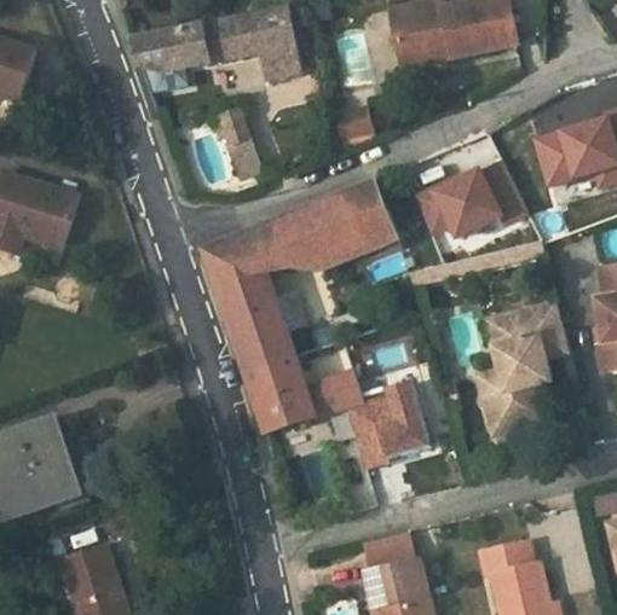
[(392,9),(402,58),(450,47),(451,54),(519,42),(509,0),(470,0),(444,5),(443,0),(432,0),(392,9)]
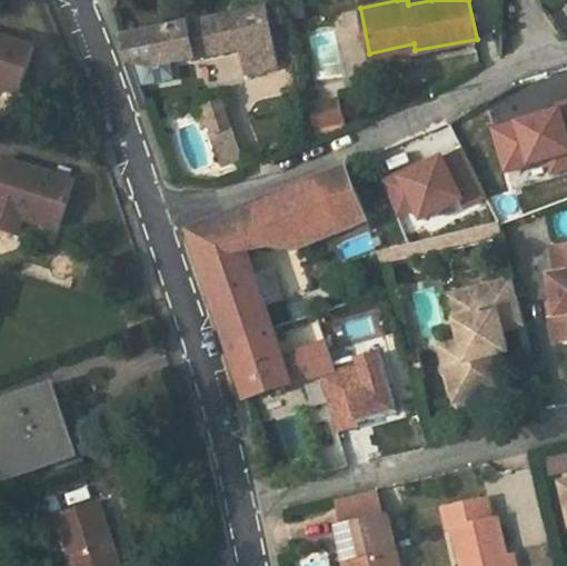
[(122,35),(131,59),(153,66),(240,47),(246,72),(279,66),(267,6),(122,35)]
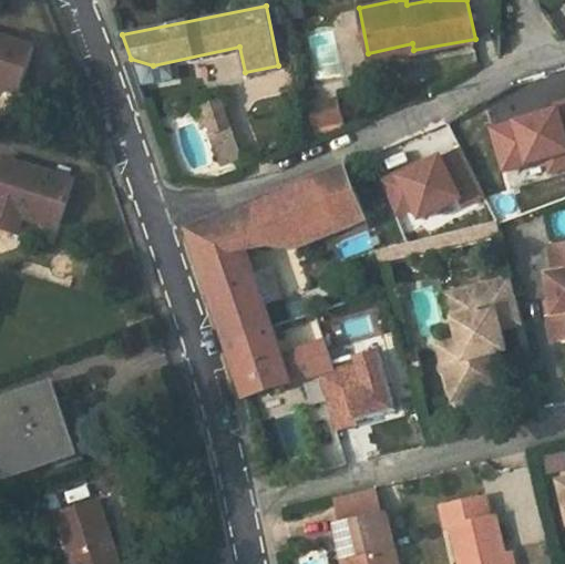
[(0,88),(19,93),(32,48),(0,37),(0,88)]
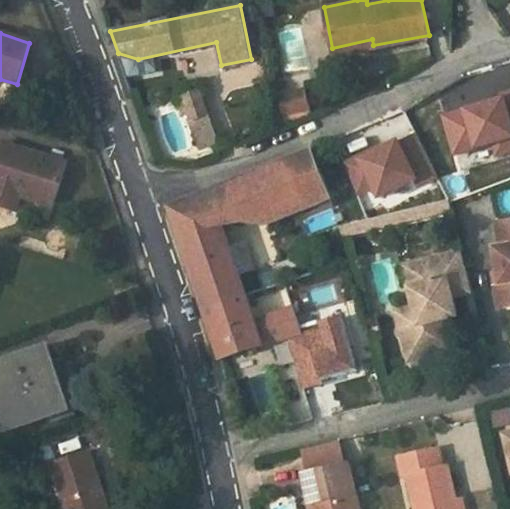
[(372,39),(332,48),(333,53),(373,45),(372,39)]
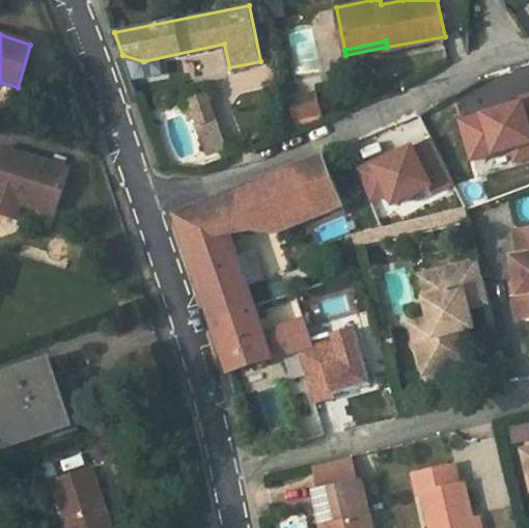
[(206,92),(189,100),(204,144),(210,143),(213,151),(226,146),(206,92)]
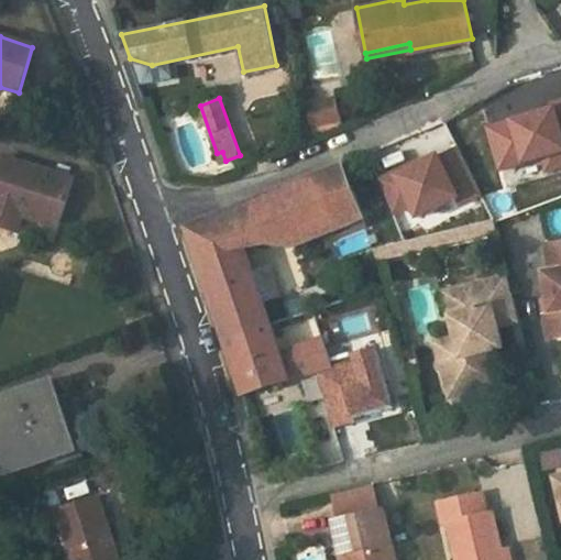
[(337,121),(331,98),(304,105),(309,128),(337,121)]
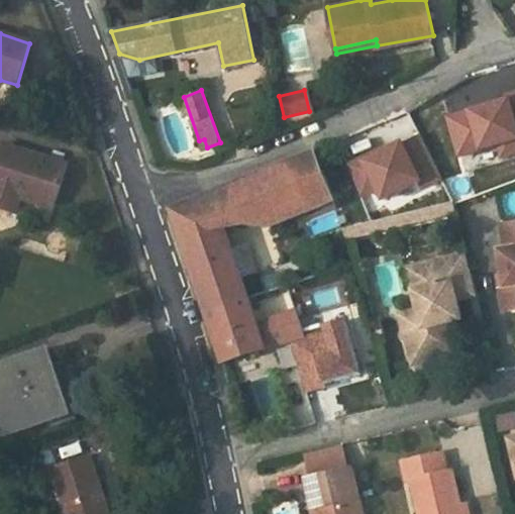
[(458,153),(497,142),(501,155),(514,149),(514,91),(507,94),(508,99),(448,116),(458,153)]
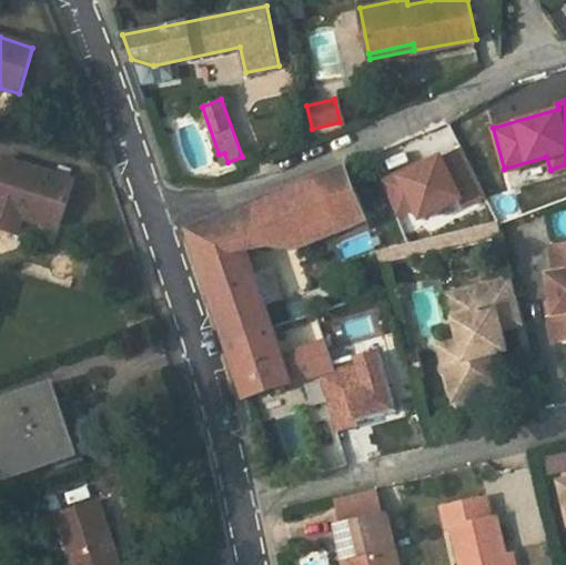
[(422,165),(401,175),(400,172),(381,181),(395,215),(414,205),(420,217),(460,197),(463,204),(484,194),(462,149),(443,158),(442,155),(422,165)]
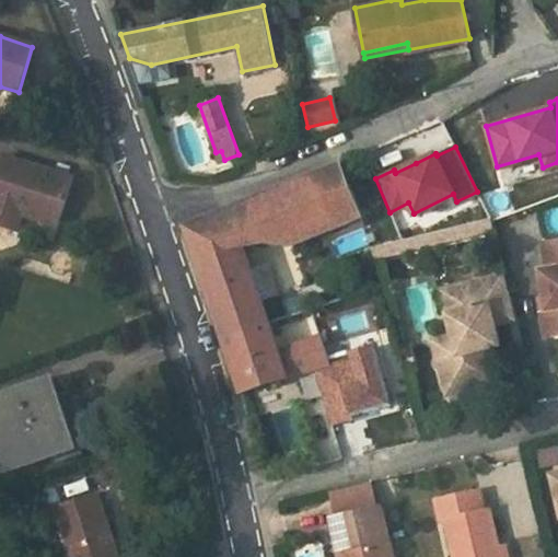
[(0,221),(18,228),(23,211),(26,202),(60,213),(74,175),(6,152),(0,167),(0,221)]
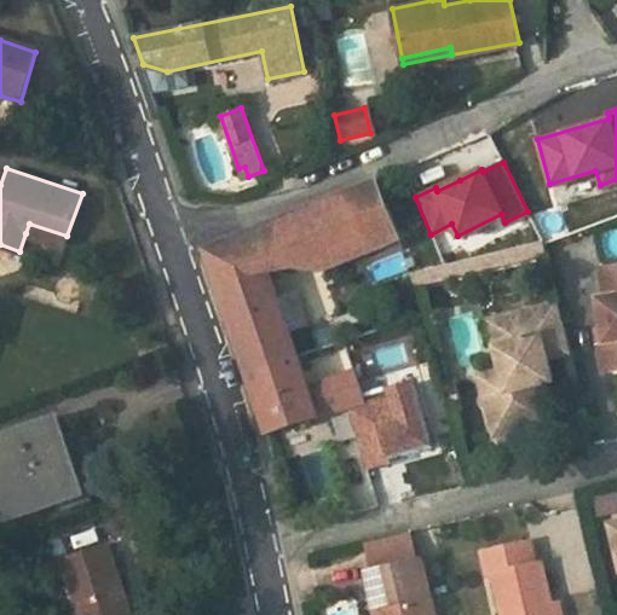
[(437,191),(460,180),(457,175),(436,187),(437,191)]
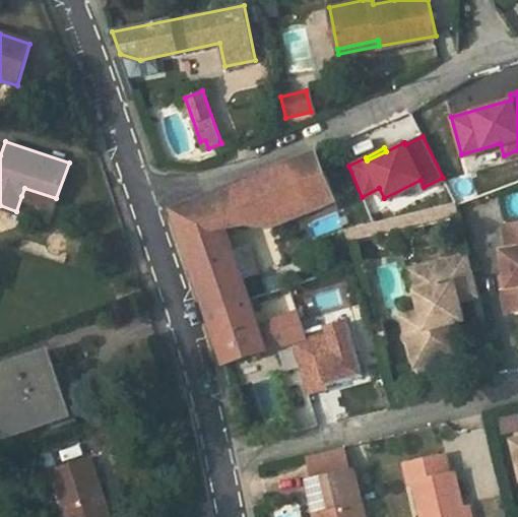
[(315,151),(171,209),(178,232),(189,235),(225,228),(245,223),(267,229),(336,202),(315,151)]
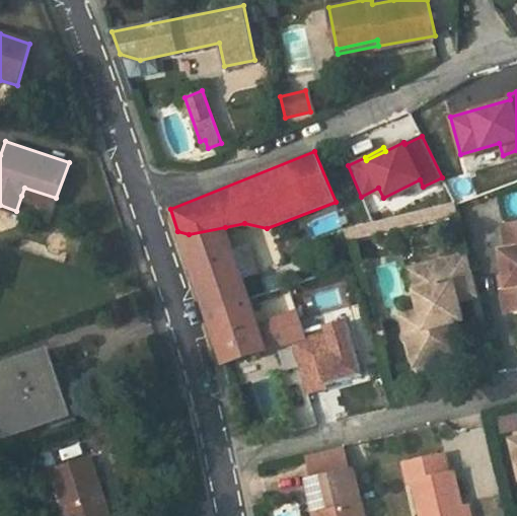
[(24,188),(21,196),(53,207),(56,198),(24,188)]
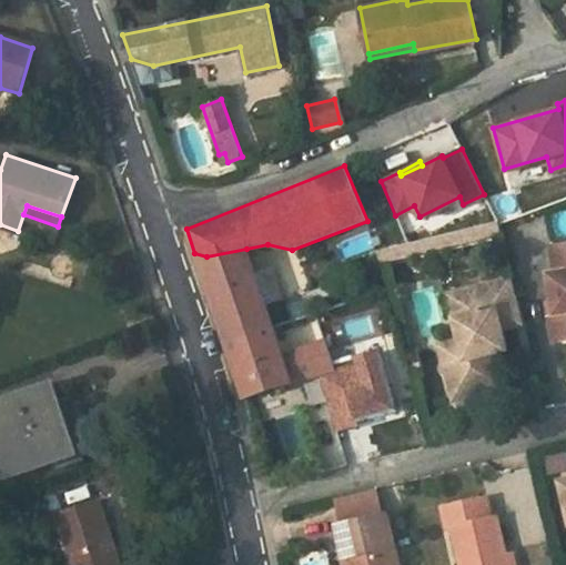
[(555,311),(559,336),(565,335),(565,238),(546,242),(551,271),(546,271),(548,296),(551,312),(555,311)]
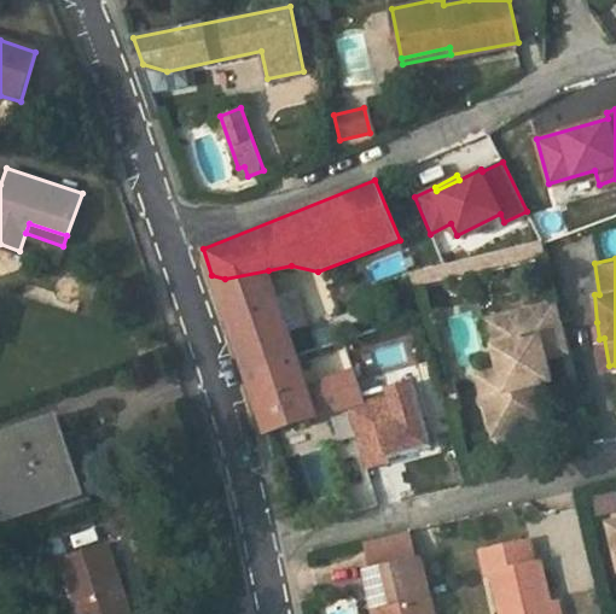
[(240,307),(277,294),(268,270),(225,279),(211,275),(216,288),(224,310),(232,300),(240,307)]
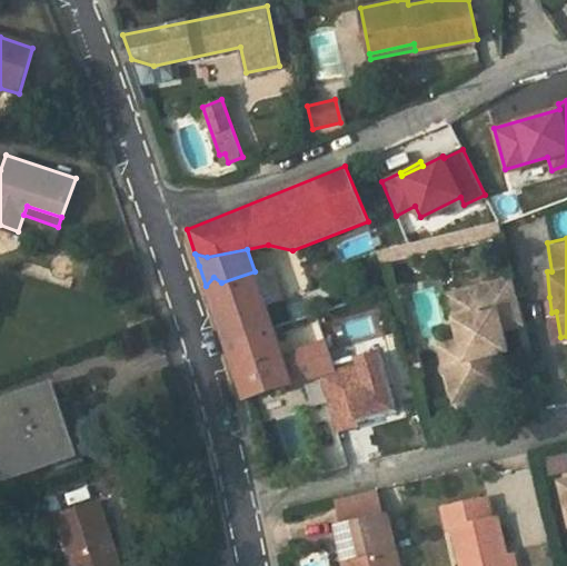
[(255,272),(265,304),(280,298),(270,268),(255,272)]
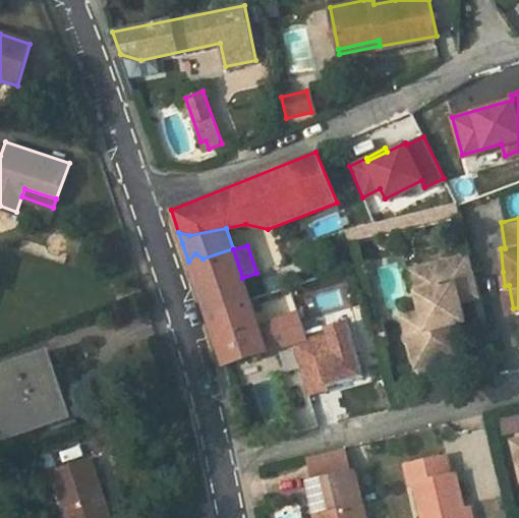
[(267,349),(257,325),(242,278),(233,249),(233,248),(203,259),(195,253),(188,262),(199,294),(224,363),(267,349)]
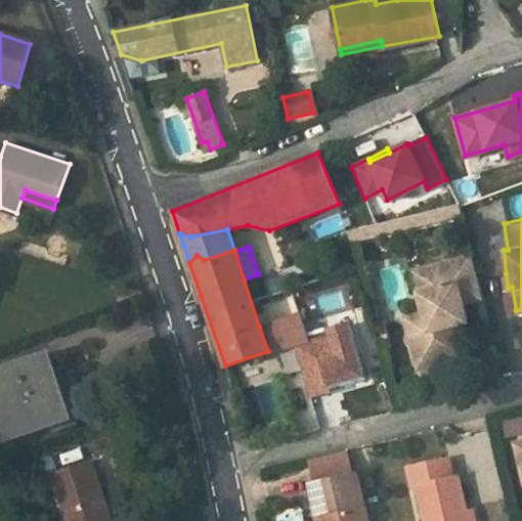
[(427,332),(409,336),(418,365),(464,354),(457,322),(465,320),(461,303),(457,283),(476,278),(471,256),(411,270),(422,313),(427,332)]
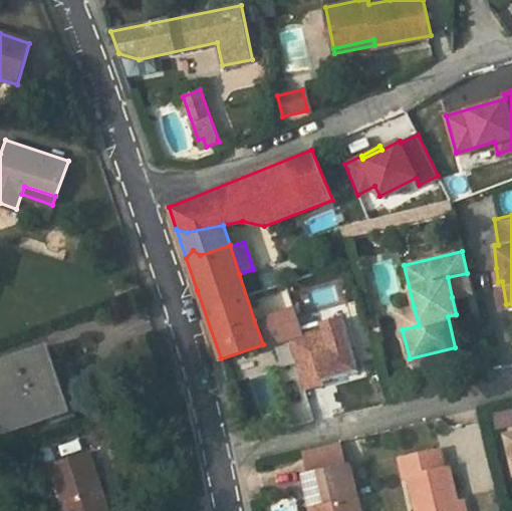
[(498,282),(496,268),(491,269),(497,306),(506,304),(502,281),(498,282)]
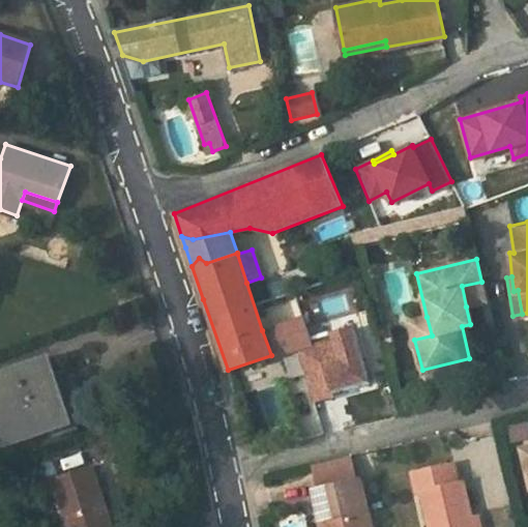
[(462,286),(466,306),(487,301),(481,282),(462,286)]
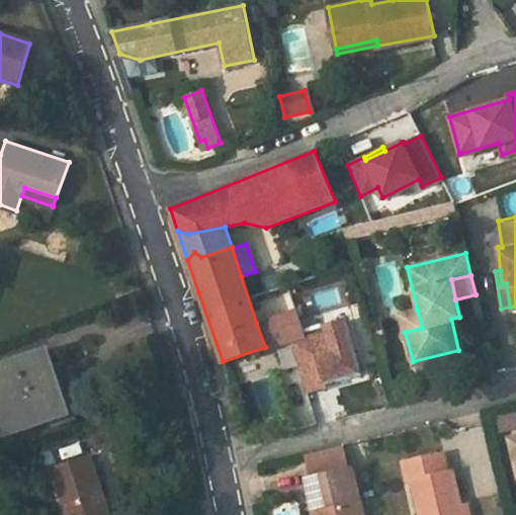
[(275,309),(292,305),(288,285),(270,290),(275,309)]
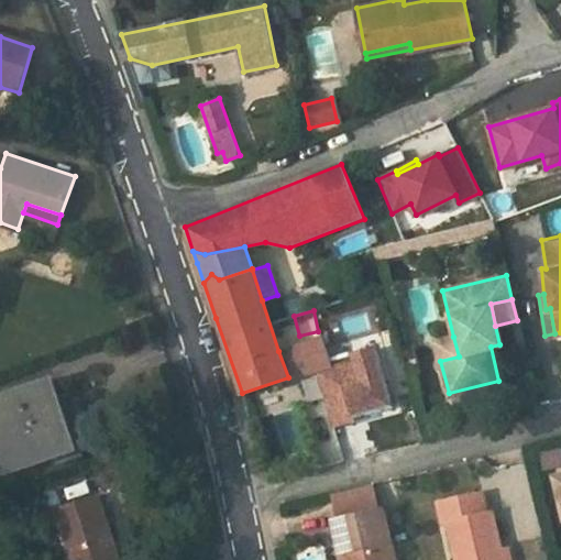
[(321,337),(278,351),(288,377),(295,375),(288,358),(325,347),(321,337)]
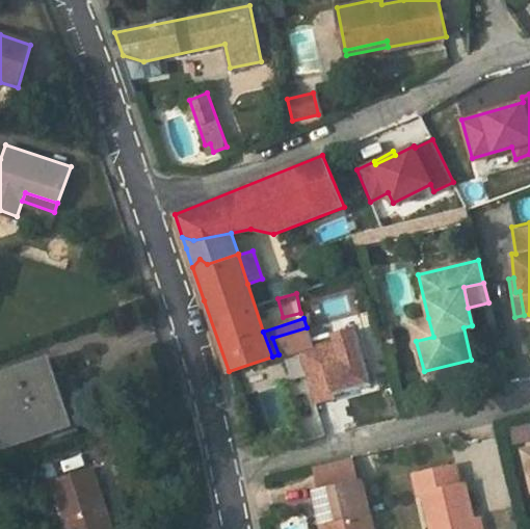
[(433,337),(428,318),(412,323),(416,341),(433,337)]
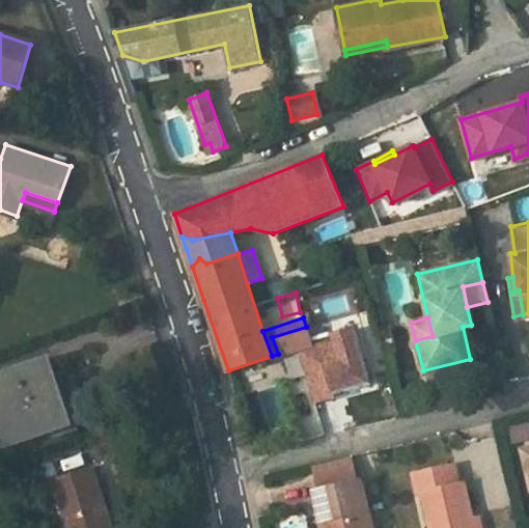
[(312,344),(298,349),(313,400),(333,394),(333,391),(369,381),(354,326),(331,332),(332,338),(312,344)]
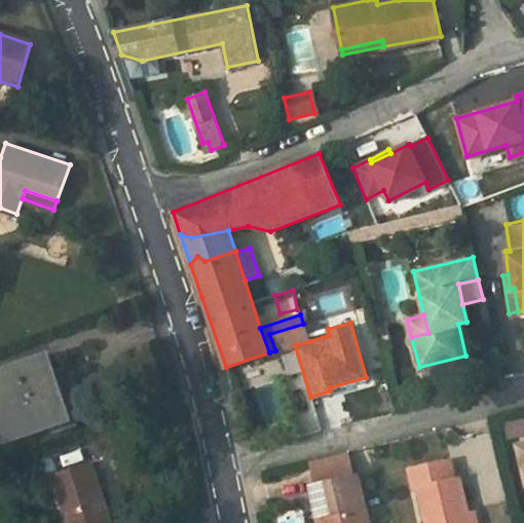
[(269,334),(275,350),(295,345),(309,341),(303,324),(269,334)]
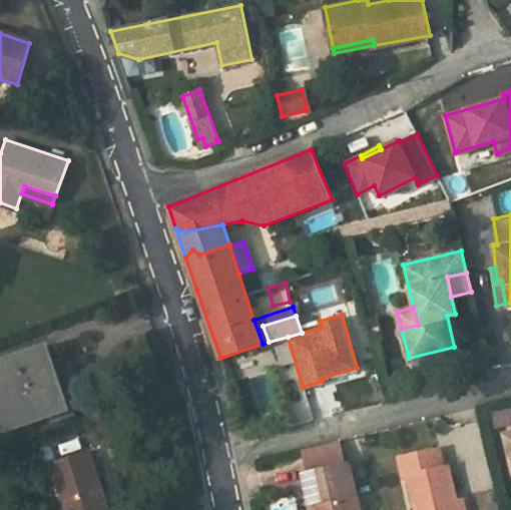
[(40,349),(0,361),(0,416),(4,428),(66,407),(56,377),(50,380),(40,349)]
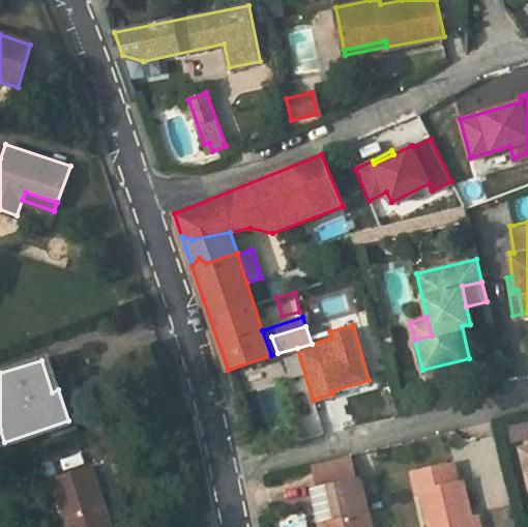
[(313,466),(318,486),(353,477),(349,458),(313,466)]
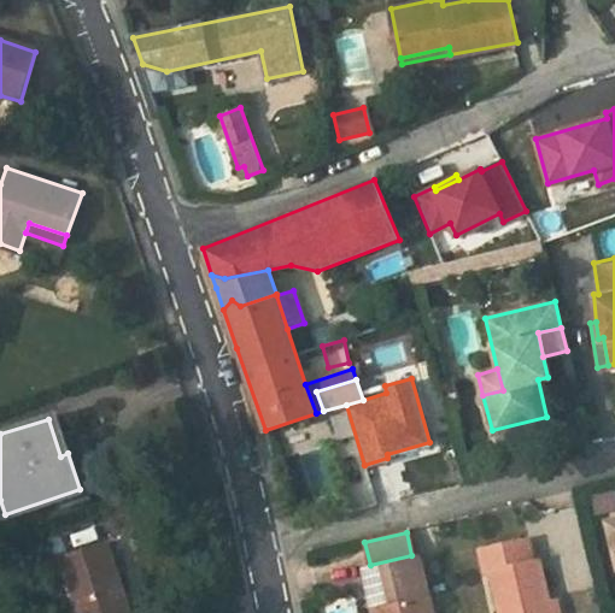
[(41,534),(0,547),(0,555),(5,570),(48,555),(41,534)]
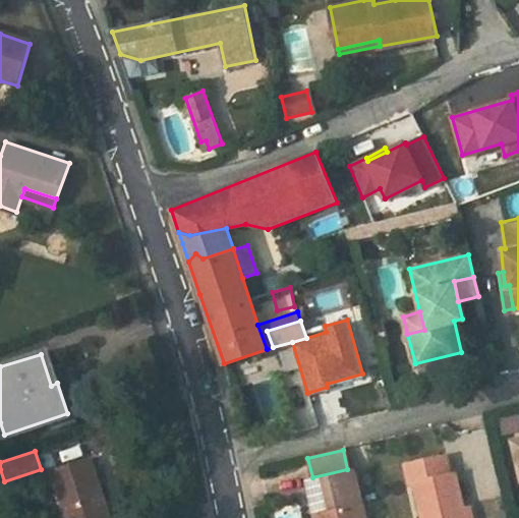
[(421,517),(463,517),(461,507),(454,472),(448,473),(444,454),(402,462),(407,483),(413,482),(421,517)]
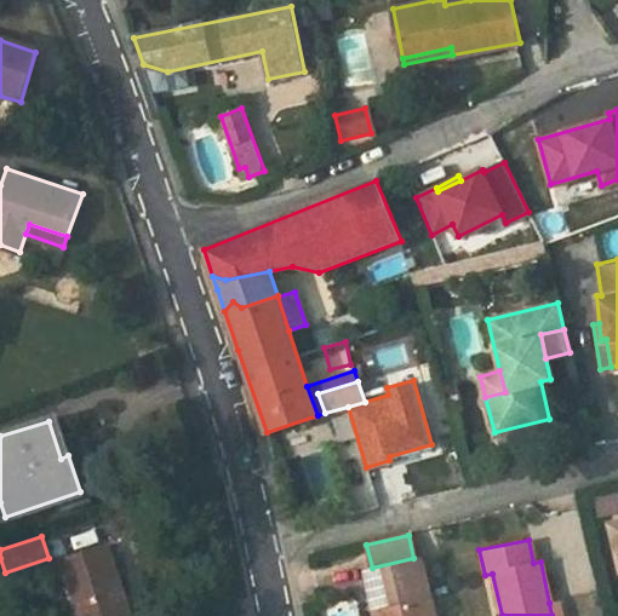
[(104,545),(61,559),(78,615),(125,615),(127,615),(104,545)]
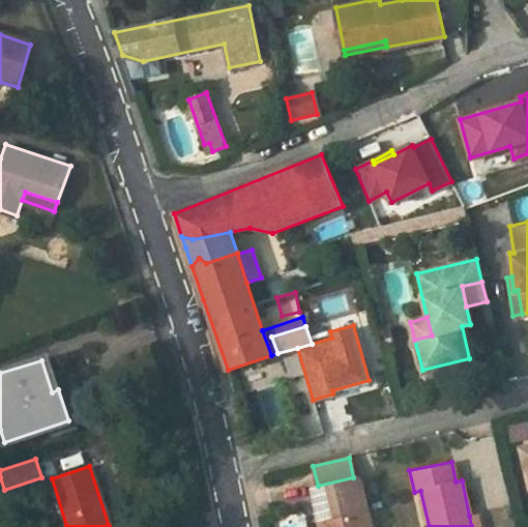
[(324,517),(326,526),(371,526),(358,476),(353,477),(318,486),(313,488),(320,518),(324,517)]
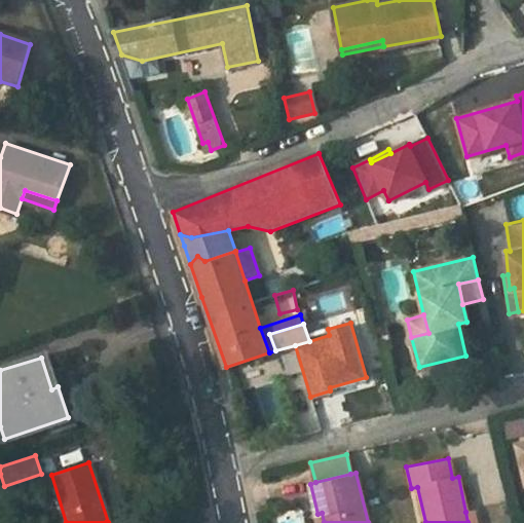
[(475,522),(473,511),(465,512),(468,522),(475,522)]
